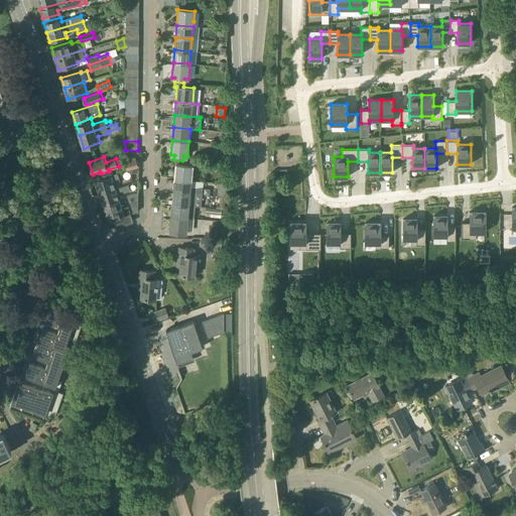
[(139,166),(137,161),(136,157),(125,160),(128,169),(139,166)]
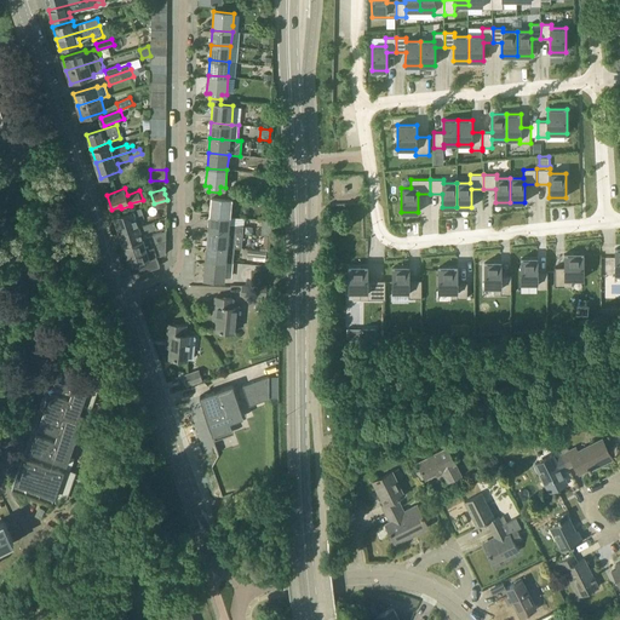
[(210,216),(230,217),(233,197),(219,196),(219,193),(208,191),(208,196),(212,197),(210,216)]
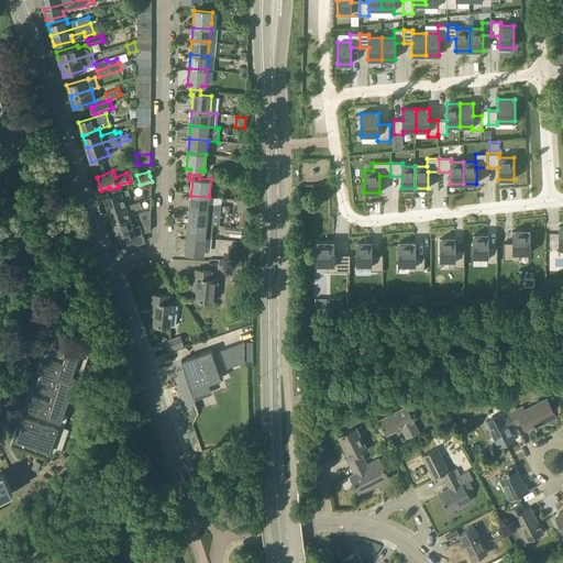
[(56,186),(55,181),(54,177),(37,183),(40,190),(56,186)]
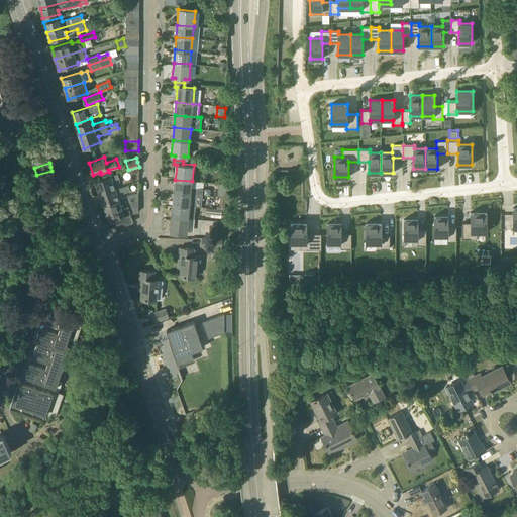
[(99,195),(116,189),(114,184),(121,182),(118,173),(95,181),(99,195)]
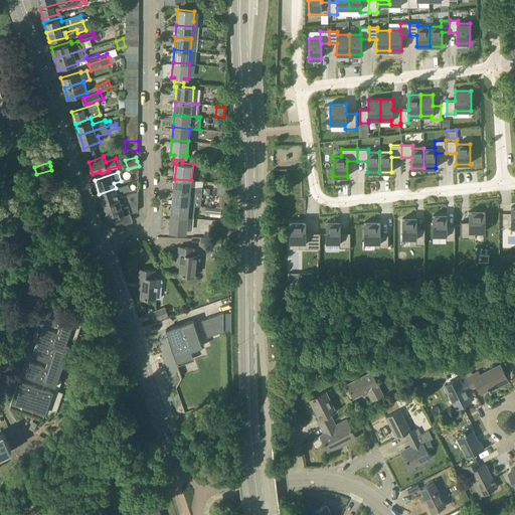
[(203,187),(191,186),(191,180),(174,179),(173,192),(190,193),(190,192),(202,193),(203,187)]
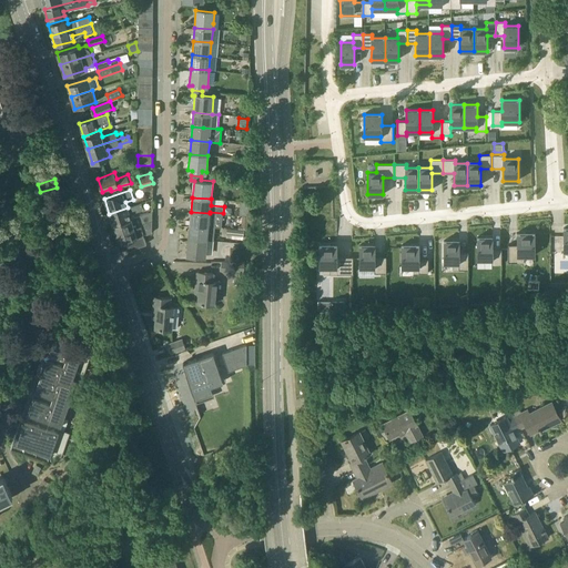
[(241,201),(240,213),(249,214),(250,201),(241,201)]
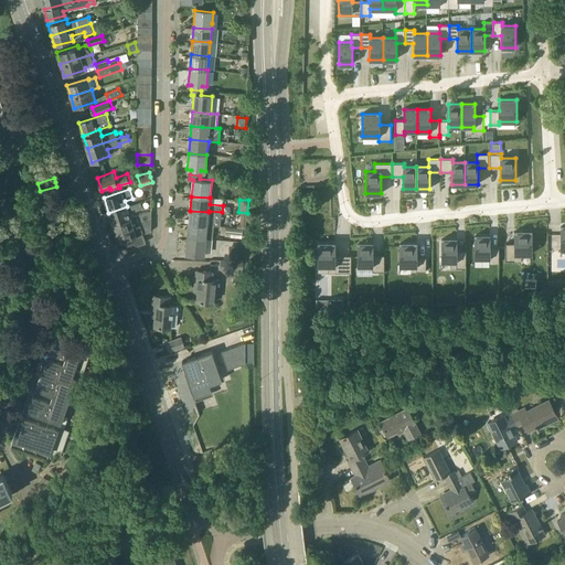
[(113,224),(130,217),(129,213),(144,209),(141,202),(127,206),(108,213),(113,224)]
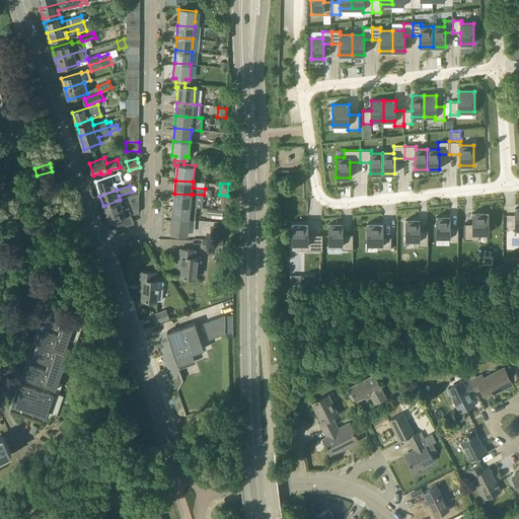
[(139,202),(139,197),(139,193),(128,197),(131,204),(139,202)]
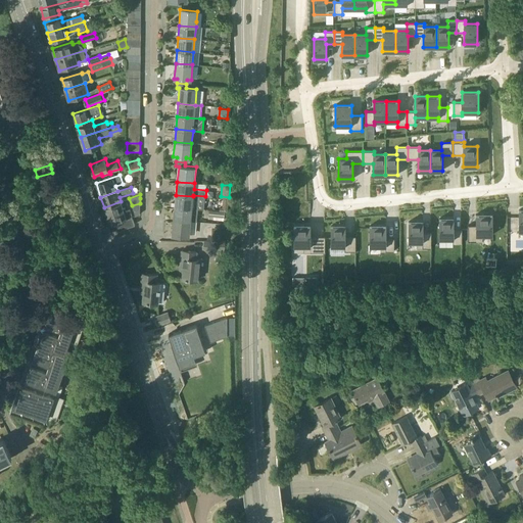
[(176,195),(175,207),(192,209),(193,196),(176,195)]
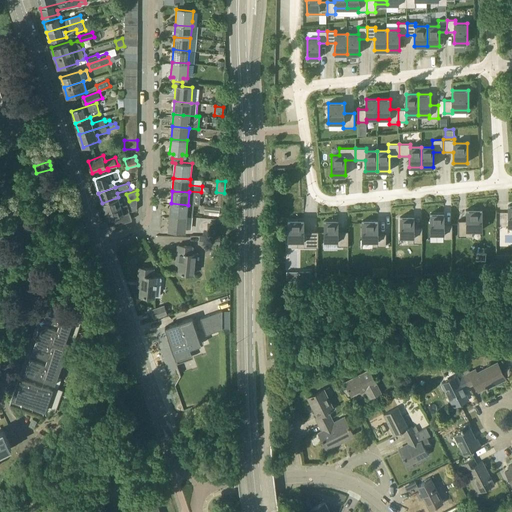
[(222,207),(224,194),(218,194),(217,203),(214,203),(214,207),(219,207),(222,207)]
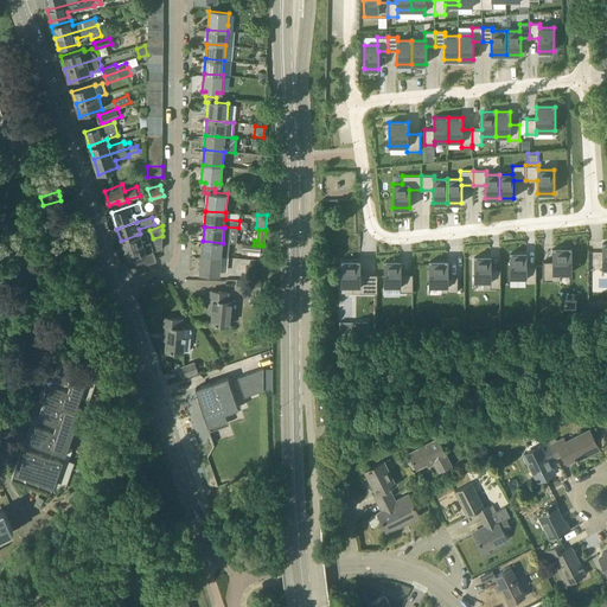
[(145,246),(141,237),(140,234),(121,241),(127,261),(134,259),(138,267),(157,261),(151,244),(145,246)]
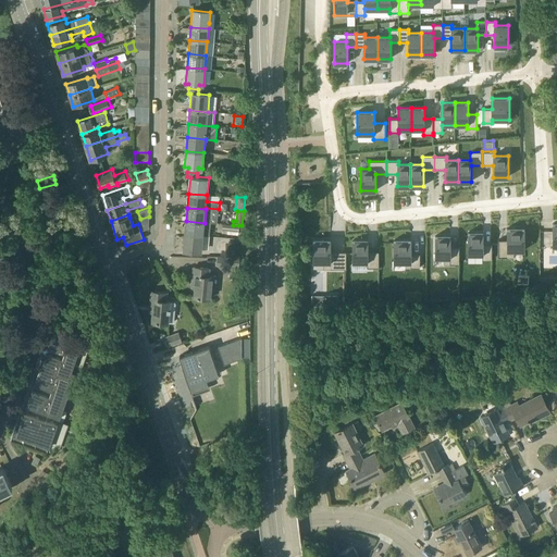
[(140,220),(145,230),(149,229),(149,217),(140,219),(140,220)]
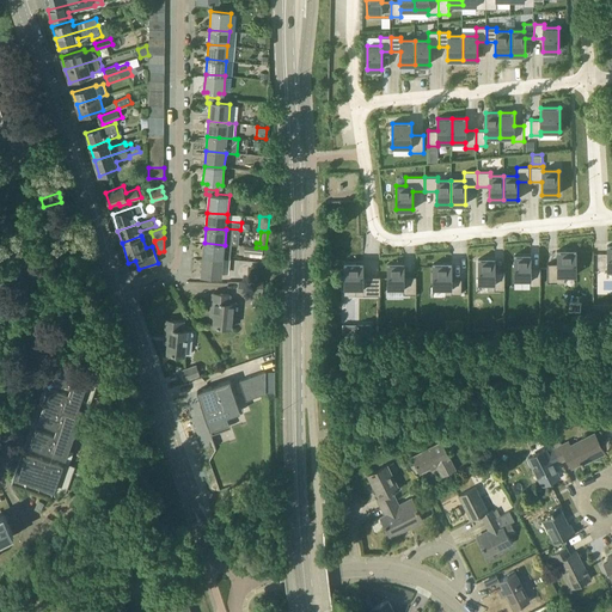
[(225,245),(204,243),(203,258),(224,259),(225,245)]
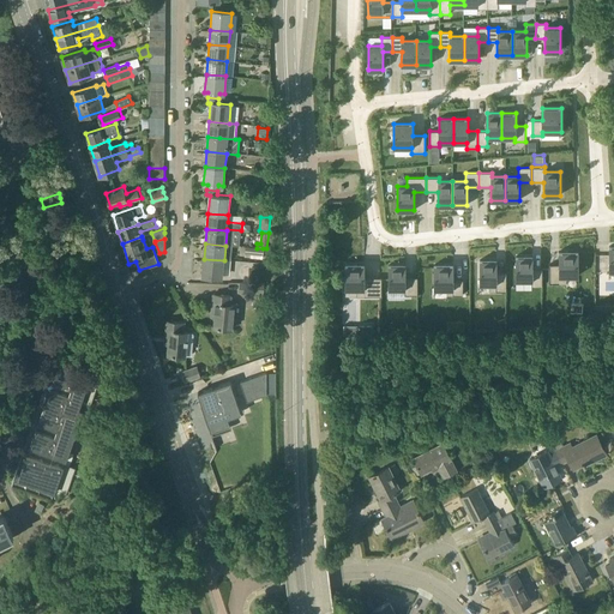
[(559,264),(549,264),(549,280),(559,280),(559,276),(578,276),(578,252),(559,252),(559,264)]
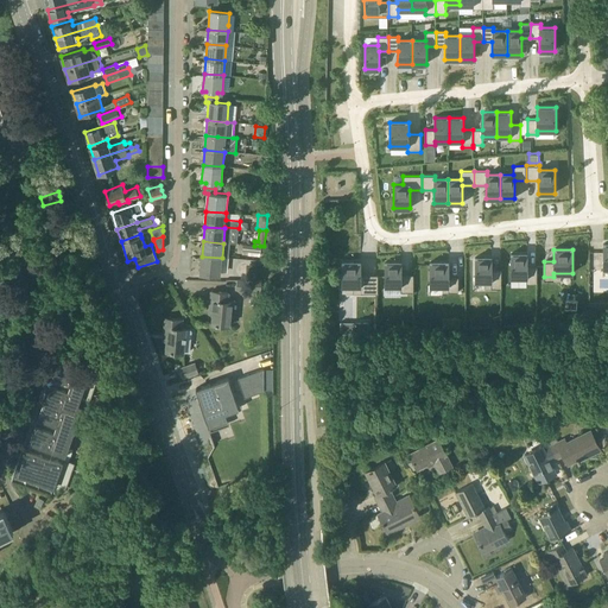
[(360,279),(378,279),(378,264),(361,264),(361,252),(341,252),(341,276),(360,276),(360,279)]
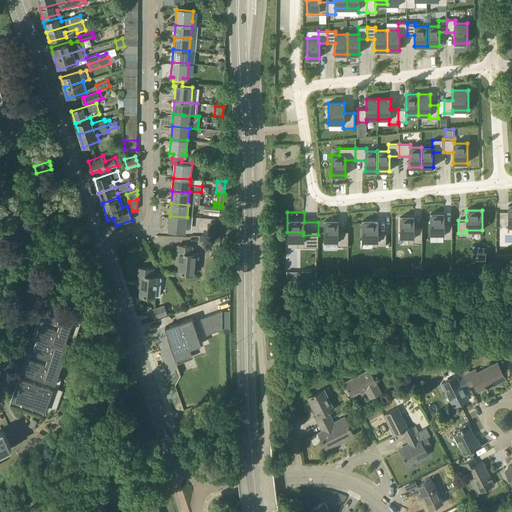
[(430,214),(430,234),(443,234),(443,237),(452,237),(452,224),(444,224),(444,213),(430,214)]
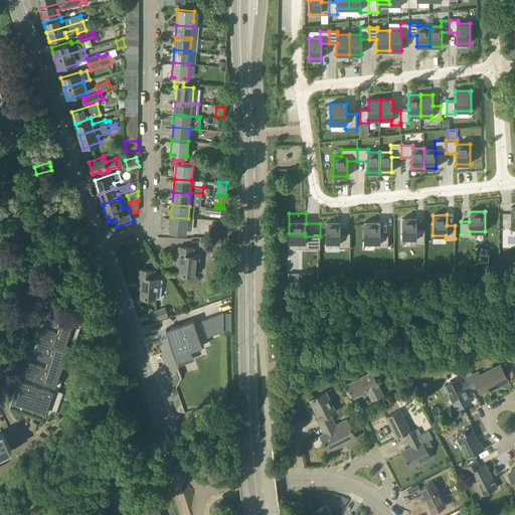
[(169,231),(179,232),(186,232),(188,218),(171,217),(169,231)]
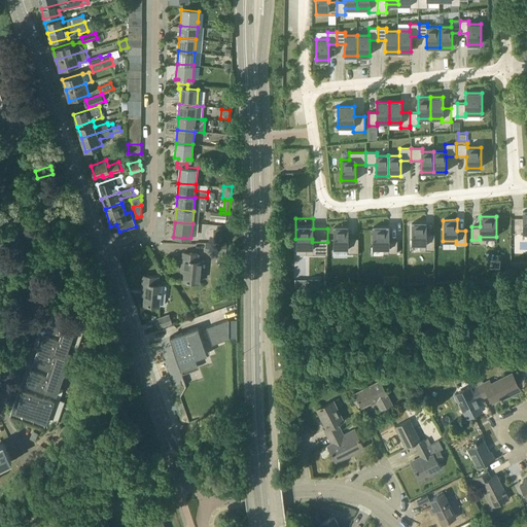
[(412,244),(425,244),(425,247),(434,247),(434,234),(426,234),(426,223),(412,223),(412,244)]
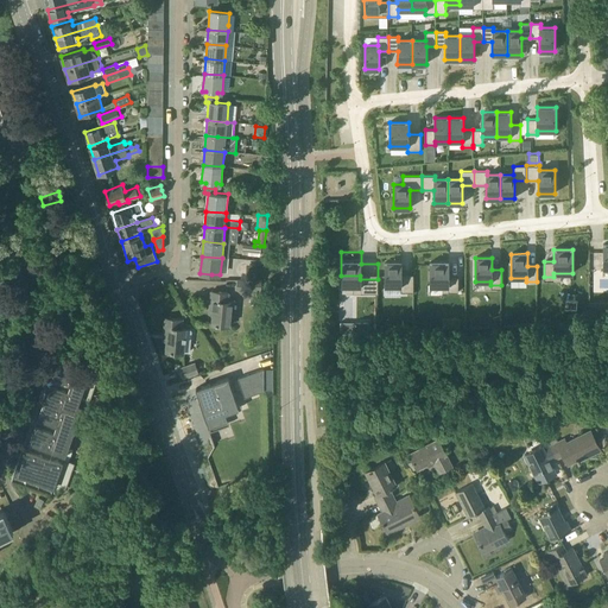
[(387,286),(403,286),(403,290),(413,290),(413,274),(404,274),(404,263),(387,263),(387,286)]
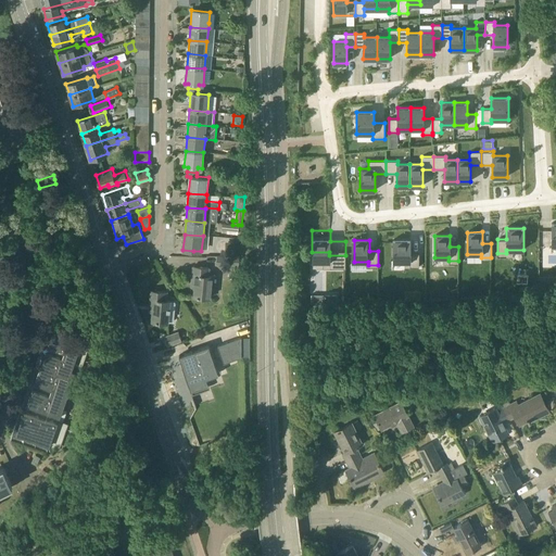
[(409,262),(409,265),(426,265),(426,251),(411,251),(411,240),(392,240),(393,262),(409,262)]
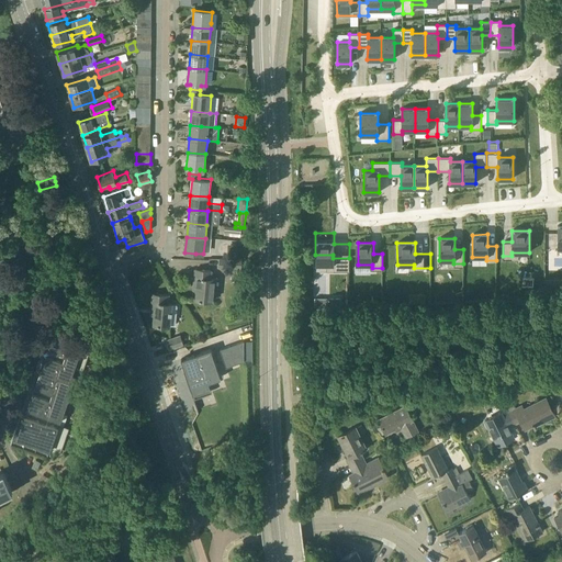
[(239,257),(239,245),(228,244),(228,256),(239,257)]
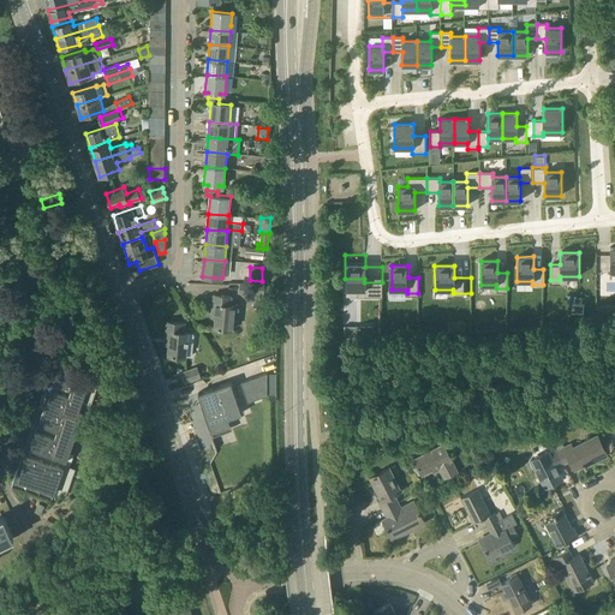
[(263,293),(263,284),(242,284),(240,293),(263,293)]
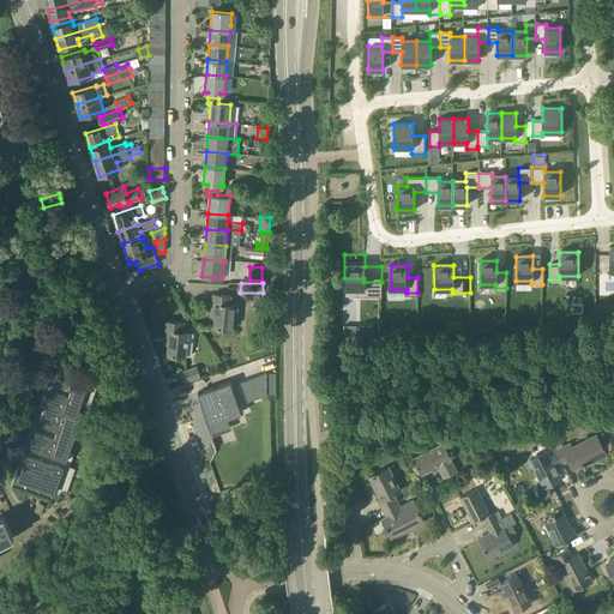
[(234,305),(229,305),(230,296),(214,294),(212,312),(216,312),(214,327),(232,329),(234,305)]
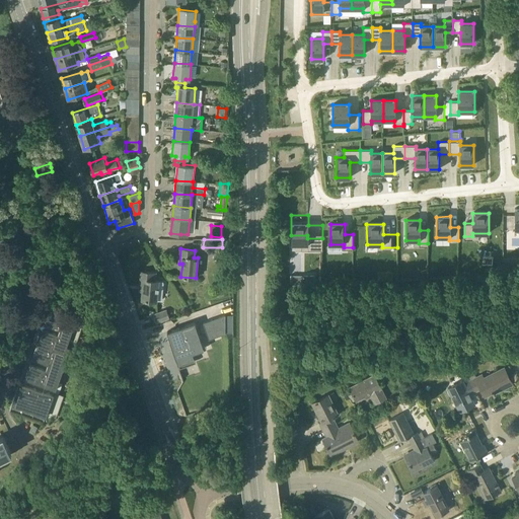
[(157,301),(159,281),(155,280),(155,273),(141,272),(140,286),(143,286),(142,299),(157,301)]
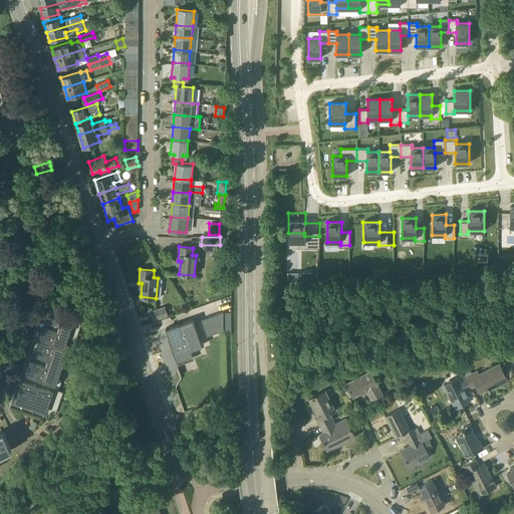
[(18,377),(19,378),(11,402),(9,407),(10,407),(12,402),(54,417),(61,398),(51,395),(69,344),(73,345),(83,317),(49,305),(44,320),(42,326),(37,341),(31,339),(18,377)]
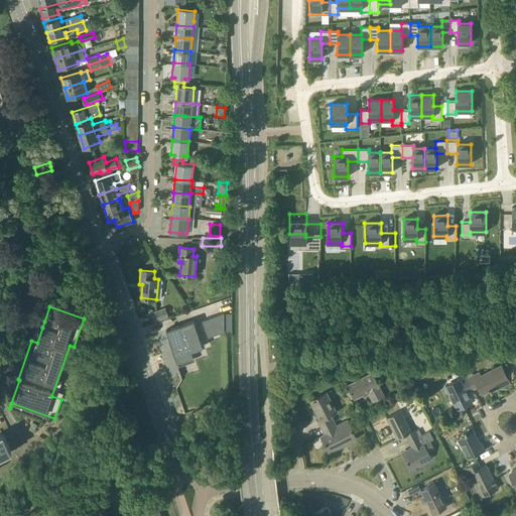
[(166,308),(152,312),(155,320),(168,316),(166,308)]
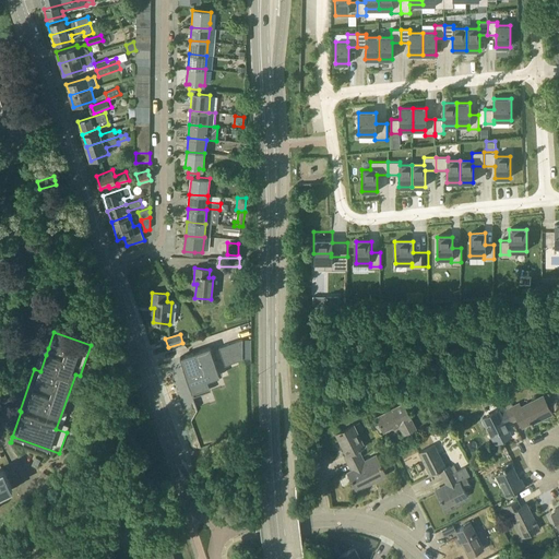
[(225,365),(242,359),(242,339),(218,347),(225,365)]
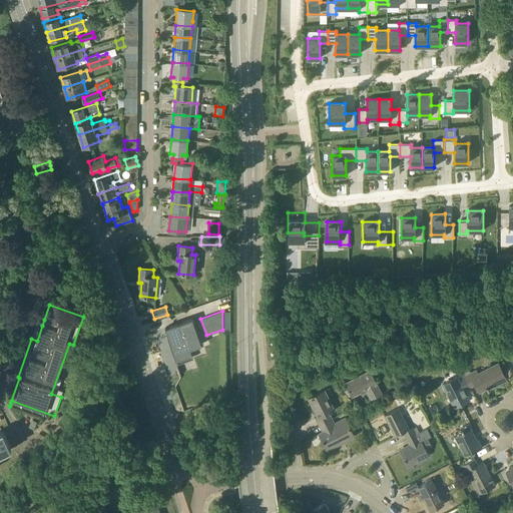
[(146,331),(172,325),(170,317),(145,323),(146,331)]
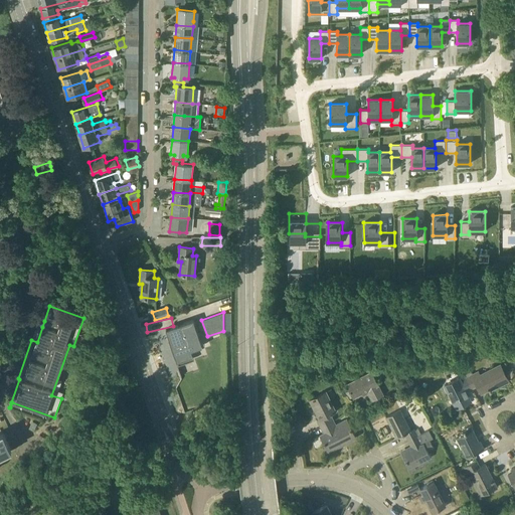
[(189,359),(186,349),(199,345),(192,325),(194,324),(193,320),(170,328),(171,330),(167,331),(167,329),(166,330),(170,341),(169,341),(175,359),(177,358),(178,363),(189,359)]
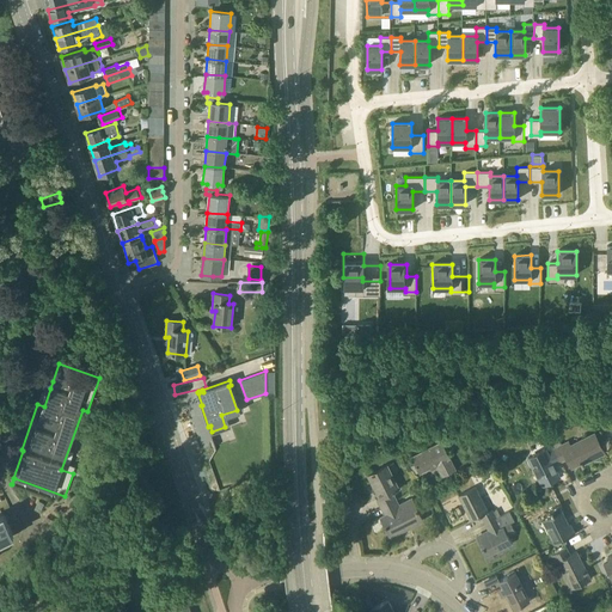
[(582,464),(585,464),(583,461),(603,452),(604,454),(605,453),(594,433),(570,446),(568,442),(562,446),(561,442),(554,446),(561,461),(567,458),(571,466),(581,463),(582,464)]
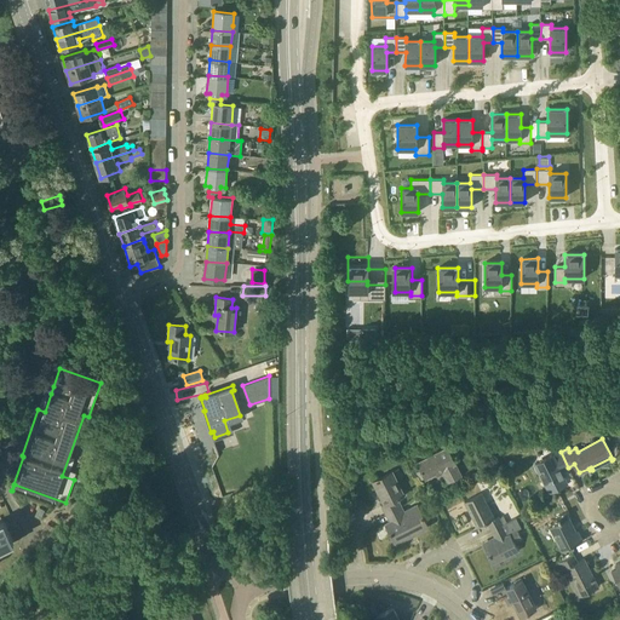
[(418,463),(422,470),(417,472),(420,478),(425,477),(425,478),(442,470),(448,482),(461,475),(447,448),(418,463)]
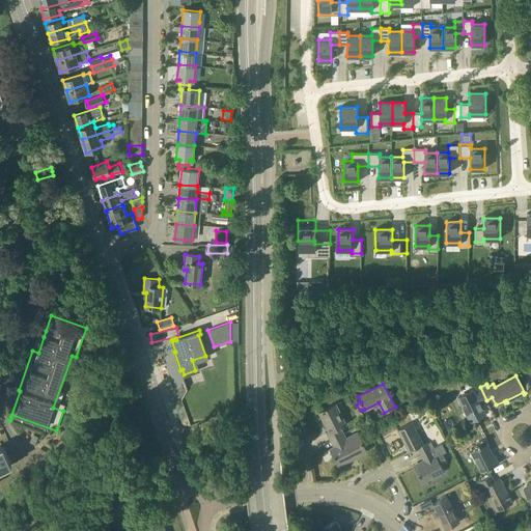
[(480,403),(486,400),(480,387),(474,390),(458,397),(471,420),(485,413),(480,403)]
